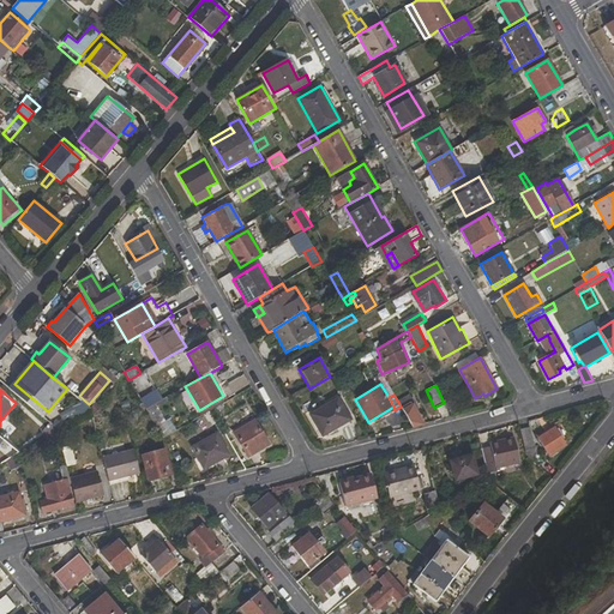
[(401,407),(413,427),(423,425),(415,410),(417,408),(410,395),(398,402),(401,407)]
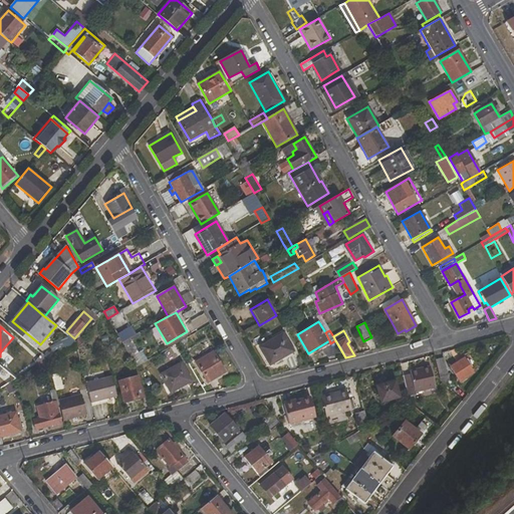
[(86,338),(82,335),(75,341),(77,349),(86,338)]
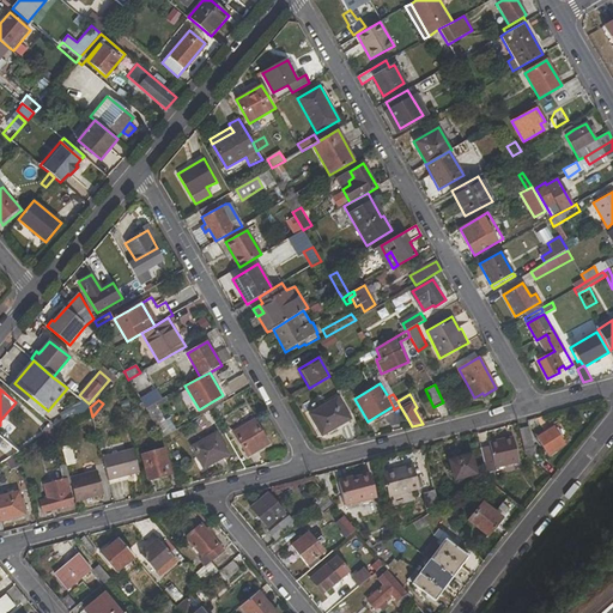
[(322,435),(334,429),(349,420),(337,400),(310,414),(322,435)]
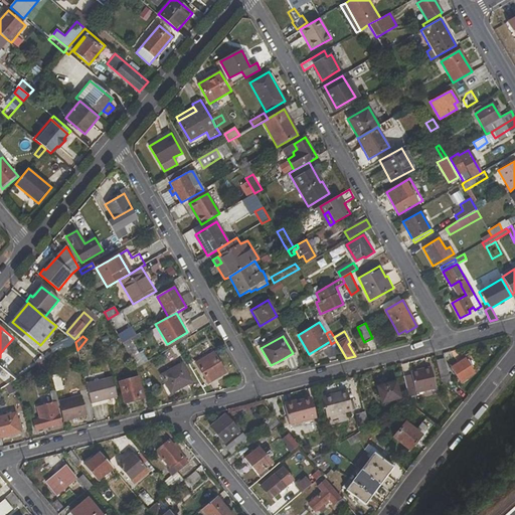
[(122,344),(137,368),(145,363),(131,339),(122,344)]
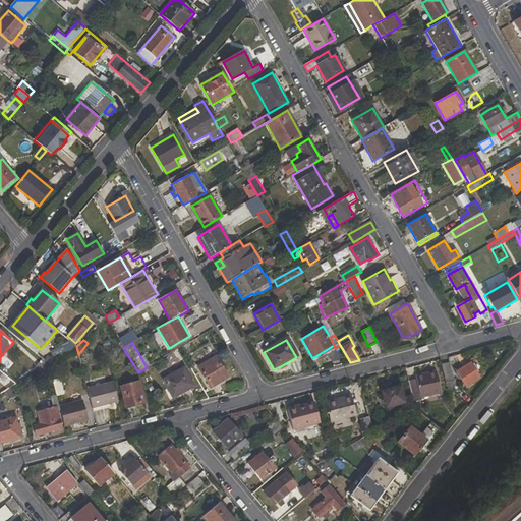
[(229,377),(217,356),(198,366),(211,388),(229,377)]
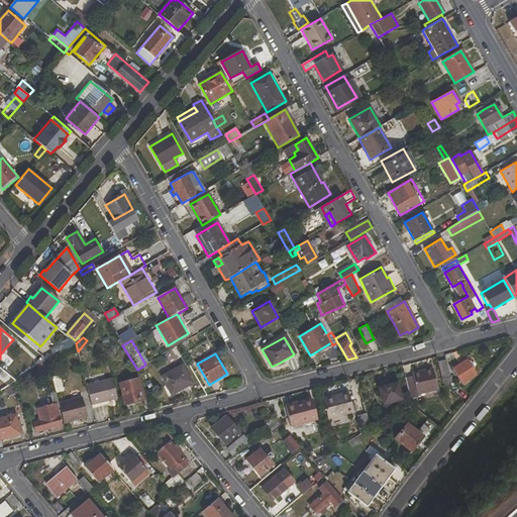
[(284,366),(296,358),(294,354),(282,362),(284,366)]
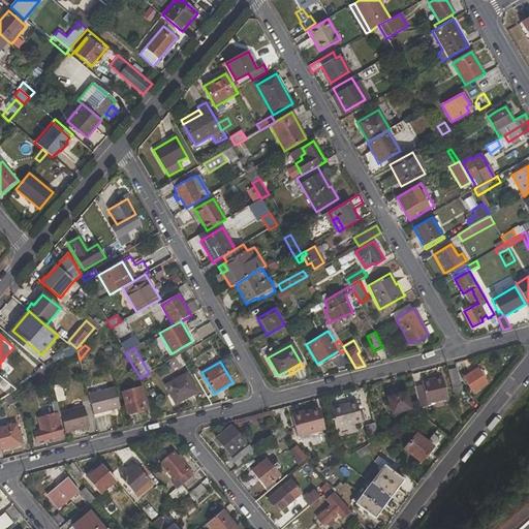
[(39,376),(49,370),(43,364),(37,369),(39,376)]
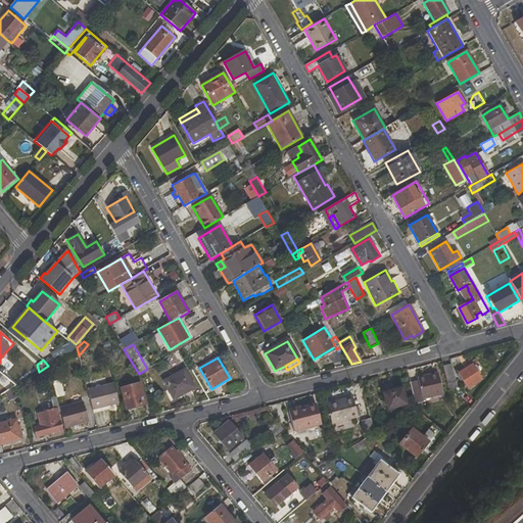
[(457,387),(450,364),(442,366),(448,388),(452,391),(457,387)]
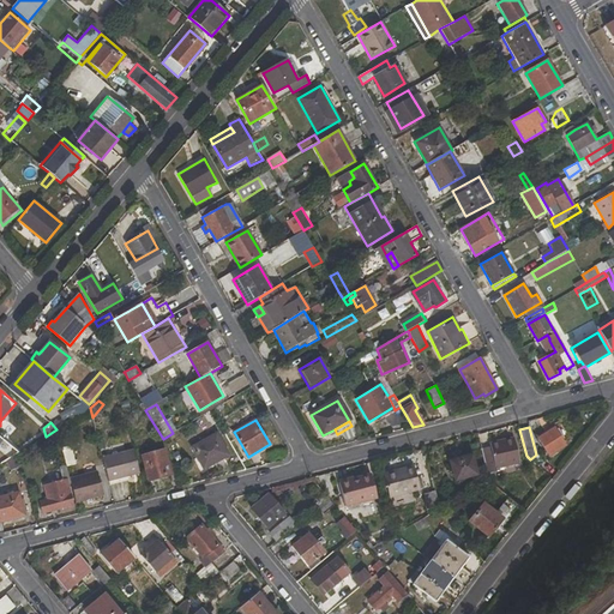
[(565,445),(554,427),(539,438),(549,456),(565,445)]
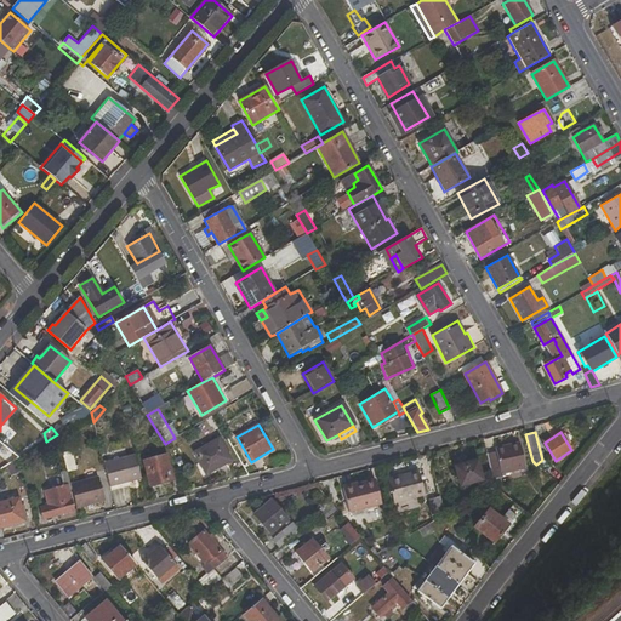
[(49,449),(61,446),(57,434),(46,442),(49,449)]
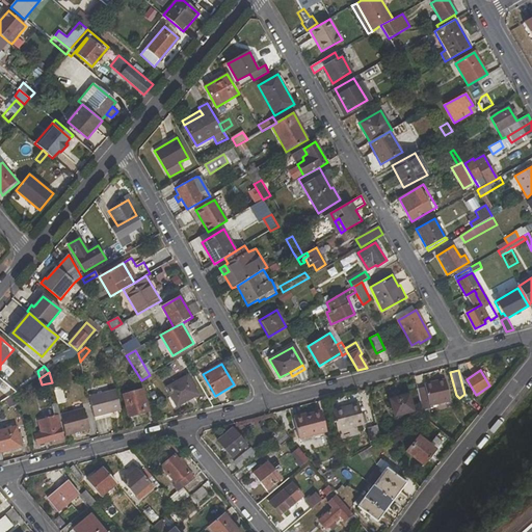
[(198,394),(188,375),(166,388),(178,406),(198,394)]
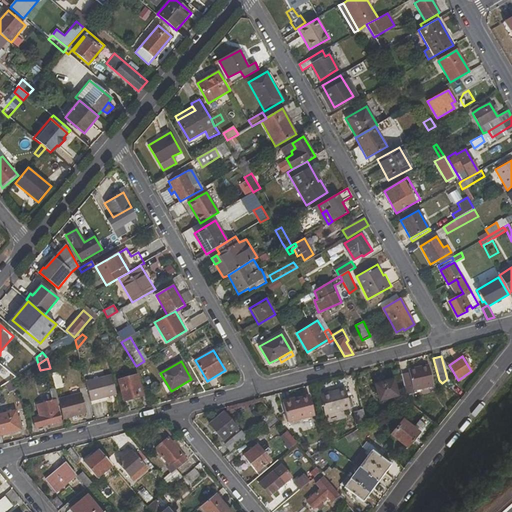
[(408,369),(409,372),(401,374),(407,395),(414,393),(414,391),(433,386),(428,364),(408,369)]
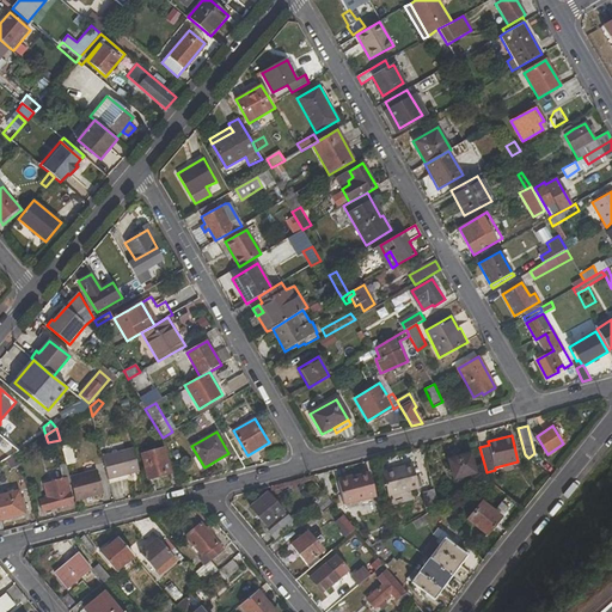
[(75,463),(72,445),(62,447),(66,465),(75,463)]
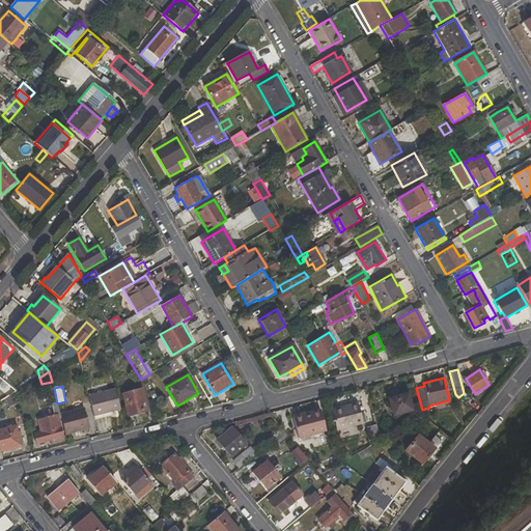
[(94,417),(120,410),(115,389),(89,396),(94,417)]
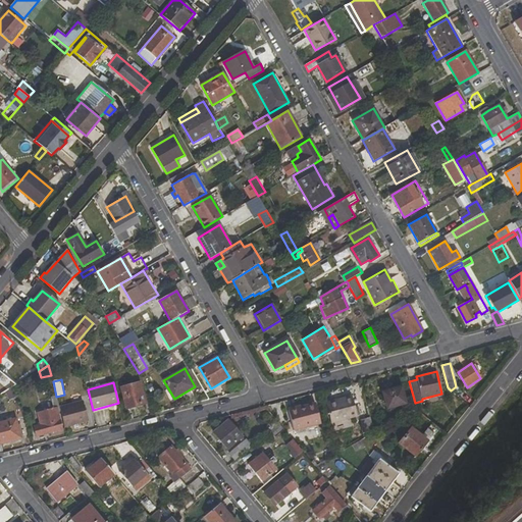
[(145,404),(140,382),(120,387),(126,409),(145,404)]
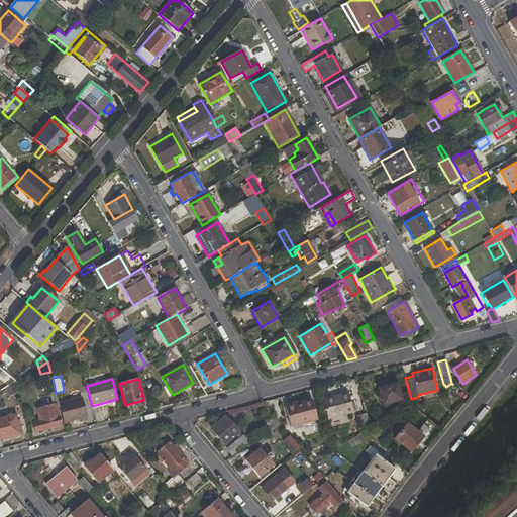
[(402,400),(398,383),(379,388),(383,405),(402,400)]
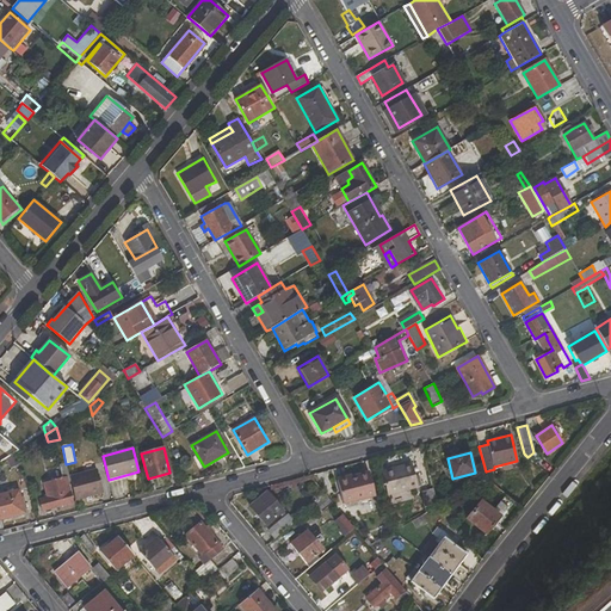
[(382,471),(388,495),(418,487),(415,475),(412,463),(382,471)]
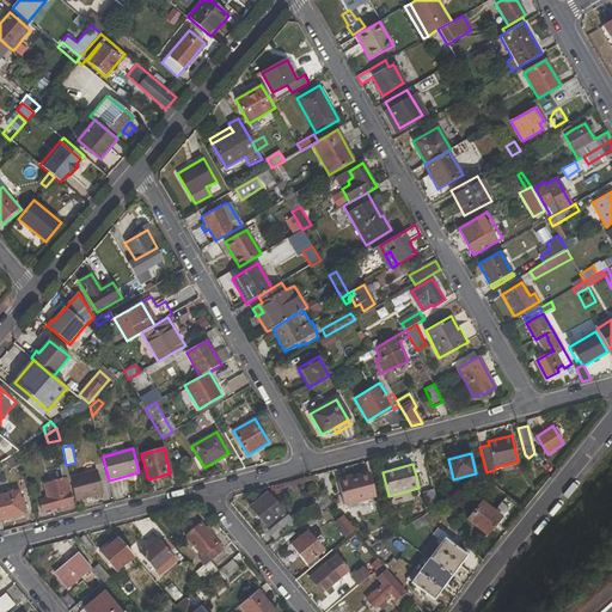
[(71,483),(69,477),(66,465),(60,467),(62,479),(44,484),(48,499),(38,502),(41,512),(73,503),(68,484),(71,483)]
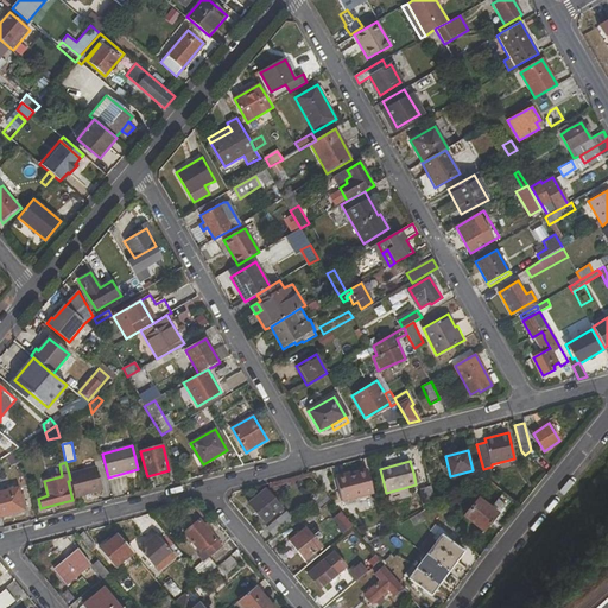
[(102,491),(96,467),(69,474),(70,480),(75,498),(102,491)]
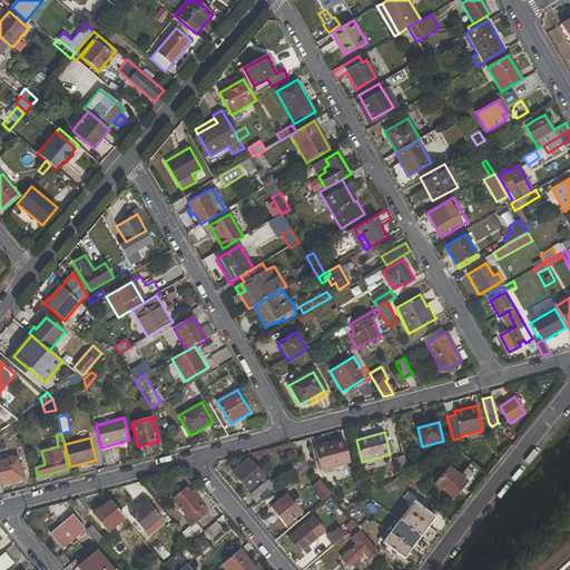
[(351,463),(345,441),(315,449),(321,471),(351,463)]
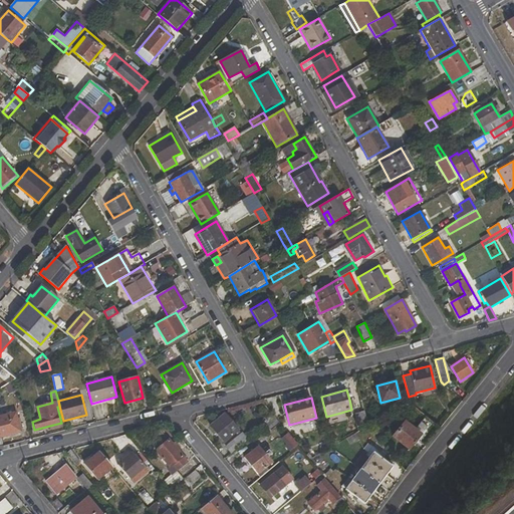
[(355,422),(358,433),(368,427),(364,411),(355,414),(357,421),(355,422)]
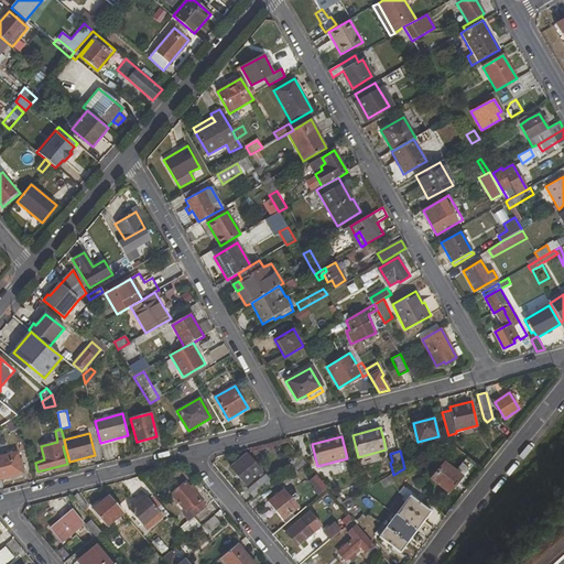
[(0,479),(22,474),(17,453),(0,457),(0,479)]
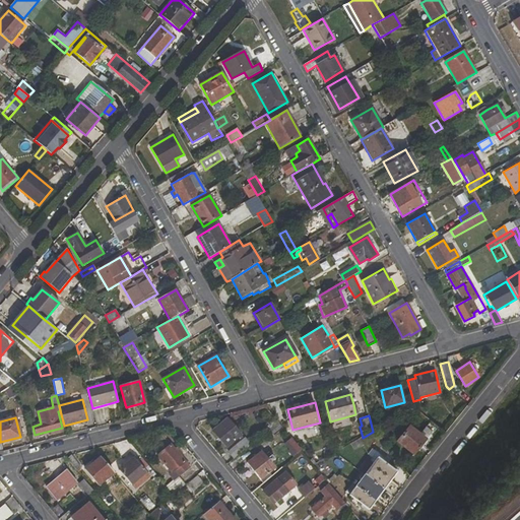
[(269,428),(277,421),(273,417),(266,424),(269,428)]
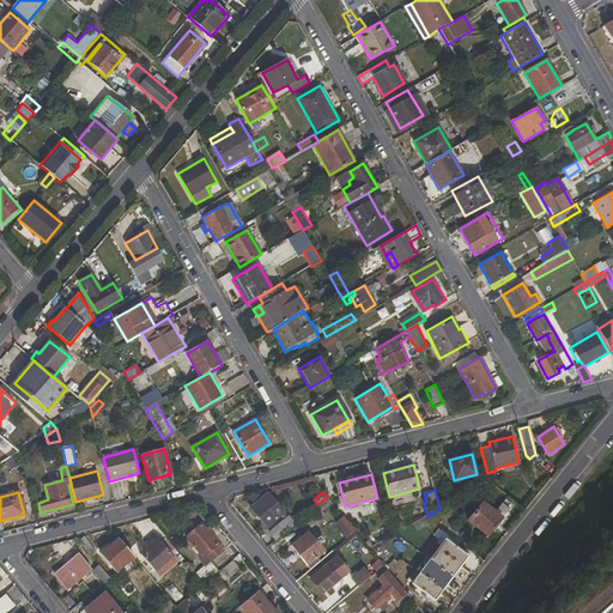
[(266,528),(285,513),(268,493),(249,509),(266,528)]
